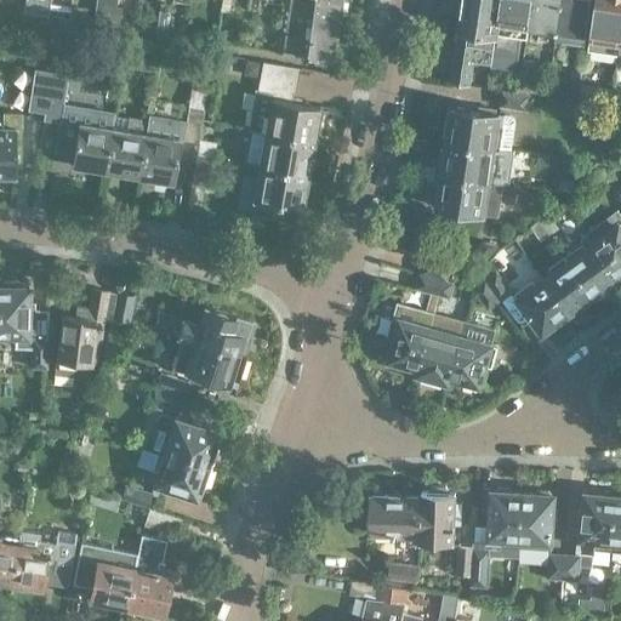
[(23,0),(23,11),(58,17),(61,17),(47,15),(49,0),(23,0)]
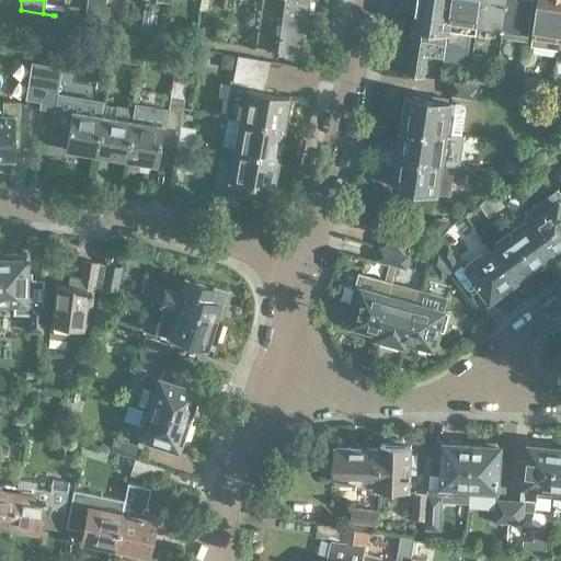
[(86,0),(83,20),(107,23),(110,6),(105,4),(105,0),(86,0)]
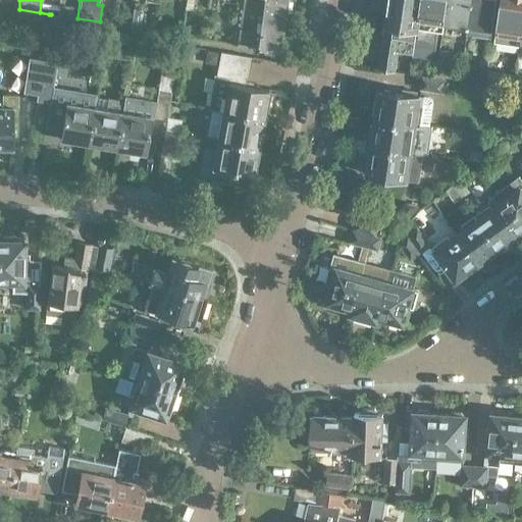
[(138,0),(137,0),(136,9),(133,8),(129,27),(141,29),(143,16),(152,17),(154,2),(138,0)]
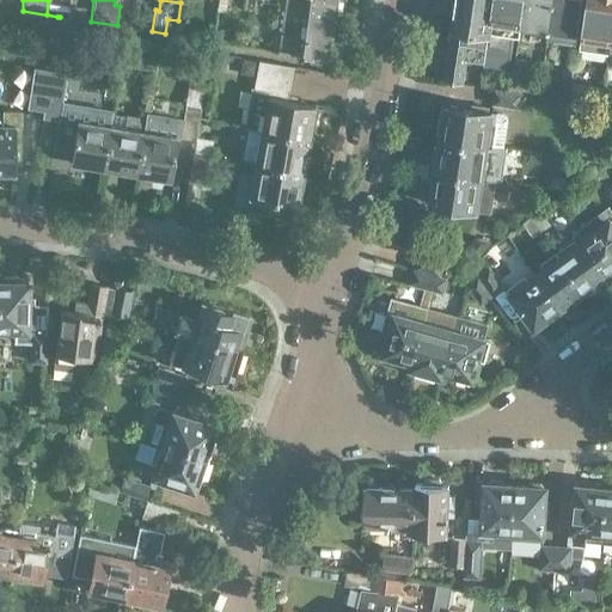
[(280,0),(273,50),(299,54),(307,0),(280,0)]
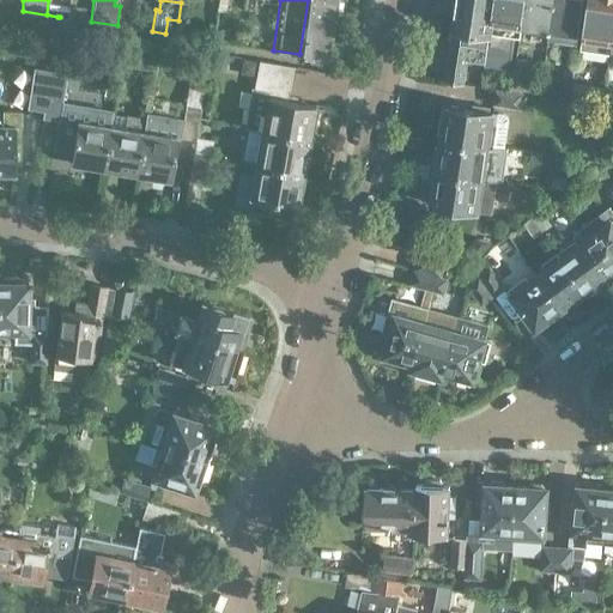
[(308,0),(299,54),(328,59),(335,0),(308,0)]
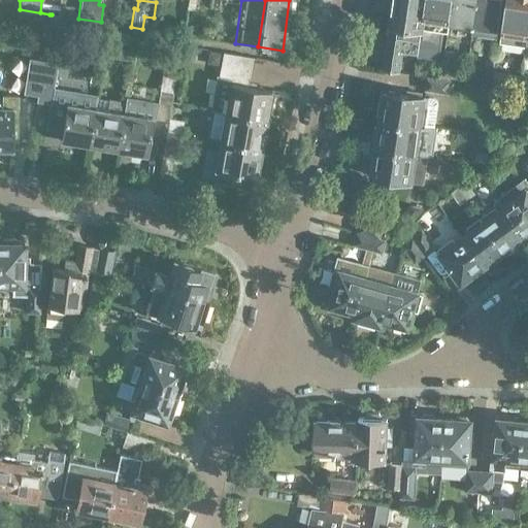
[(394,0),(384,69),(398,71),(401,51),(418,54),(418,50),(425,0),(394,0)]
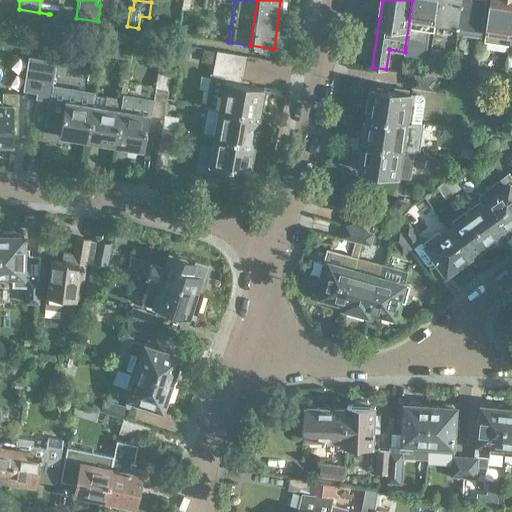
[(412,0),(405,48),(426,51),(428,30),(434,31),(435,22),(438,0),(412,0)]
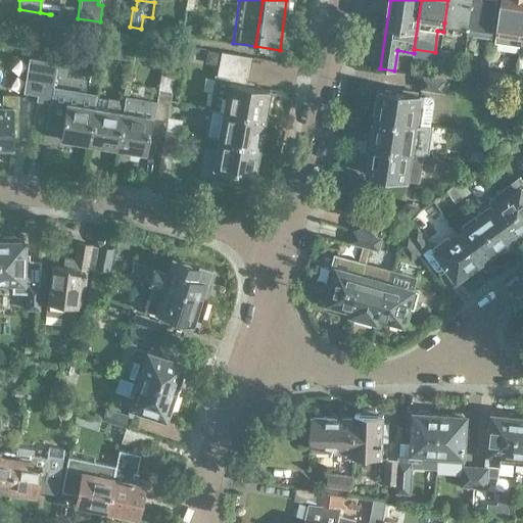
[(447,0),(444,22),(469,27),(472,0),(447,0)]
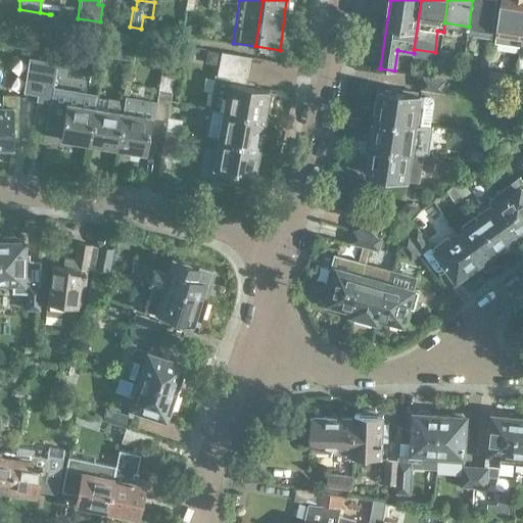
[(472,0),(469,27),(483,29),(493,31),(497,0),(472,0)]
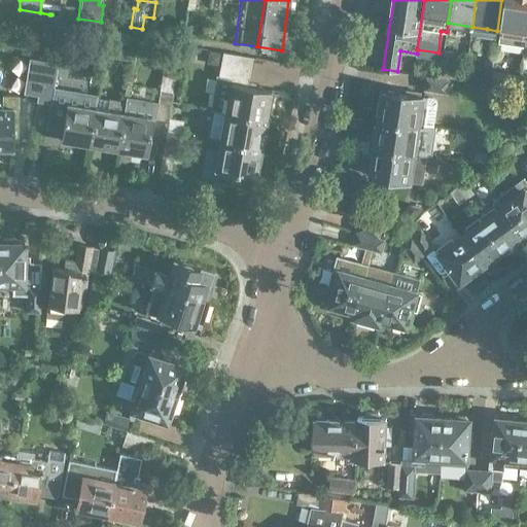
[(526,0),(505,0),(499,41),(524,45),(526,27),(526,0)]
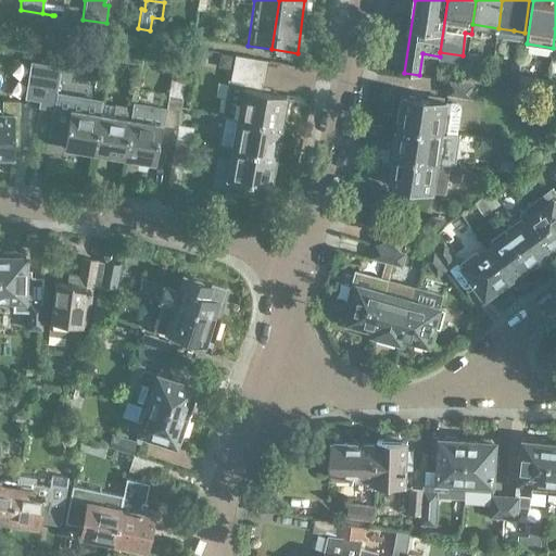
[(52,15),(21,10),(17,25),(49,30),(52,15)]
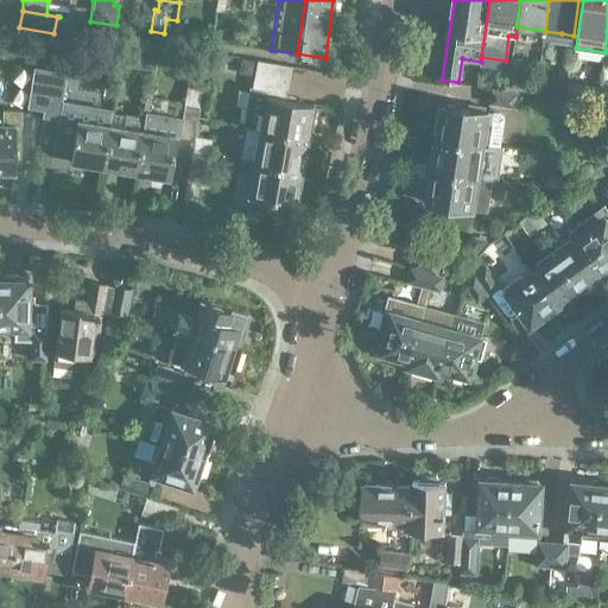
[(87,19),(67,16),(64,29),(84,31),(87,19)]
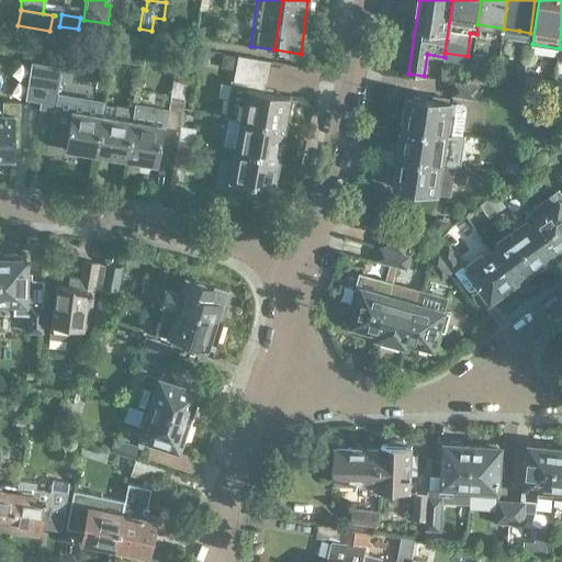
[(238,54),(236,68),(262,72),(266,59),(238,54)]
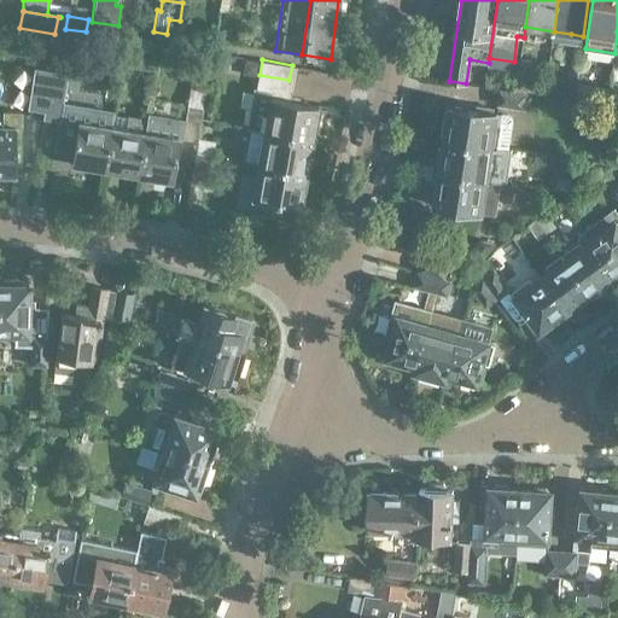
[(516,91),(528,93),(529,93),(534,60),(520,59),(516,91)]
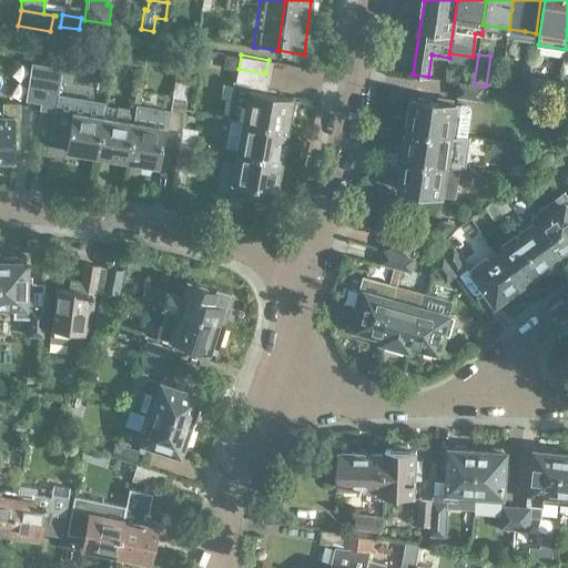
[(31,62),(26,98),(41,101),(40,109),(53,111),(61,67),(31,62)]
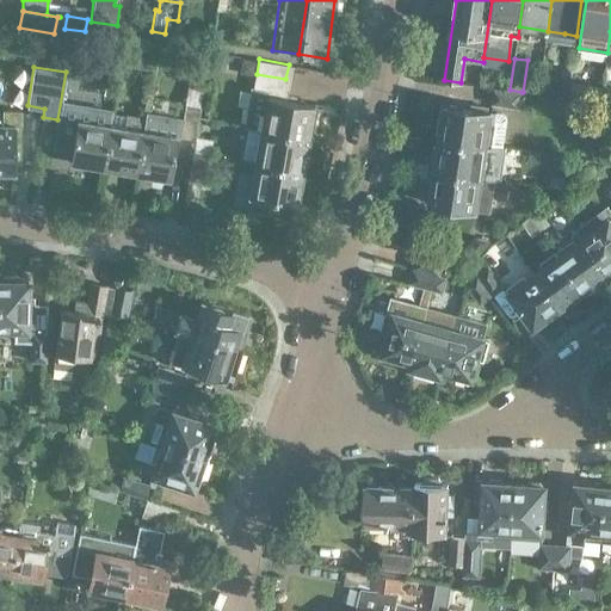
[(57,119),(59,119),(59,118),(73,122),(79,87),(76,87),(78,76),(66,74),(66,72),(57,119)]
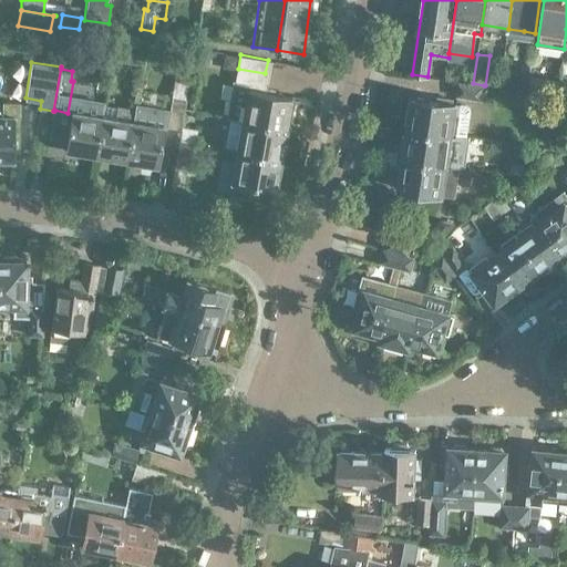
[(265,73),(238,69),(235,81),(249,84),(243,120),(285,129),(291,96),(261,91),(265,73)]
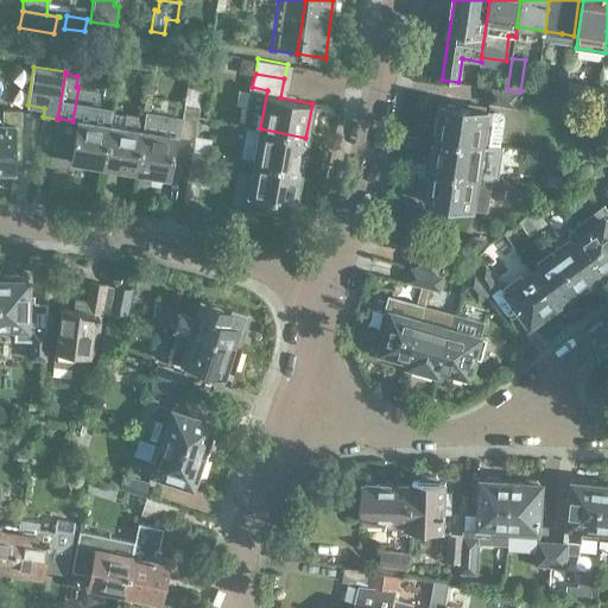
[(564,90),(537,86),(536,96),(562,101),(564,90)]
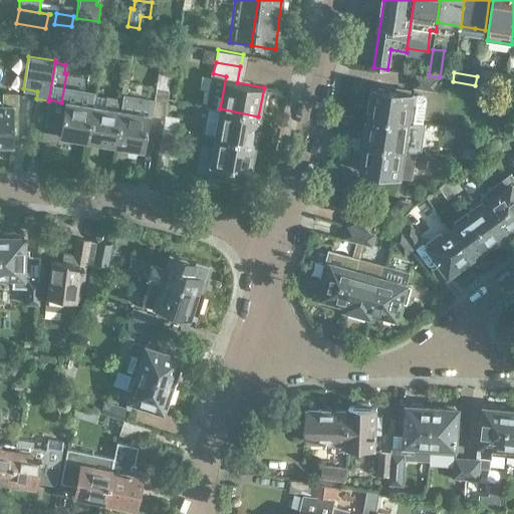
[(439,77),(429,75),(415,73),(413,87),(437,91),(439,77)]
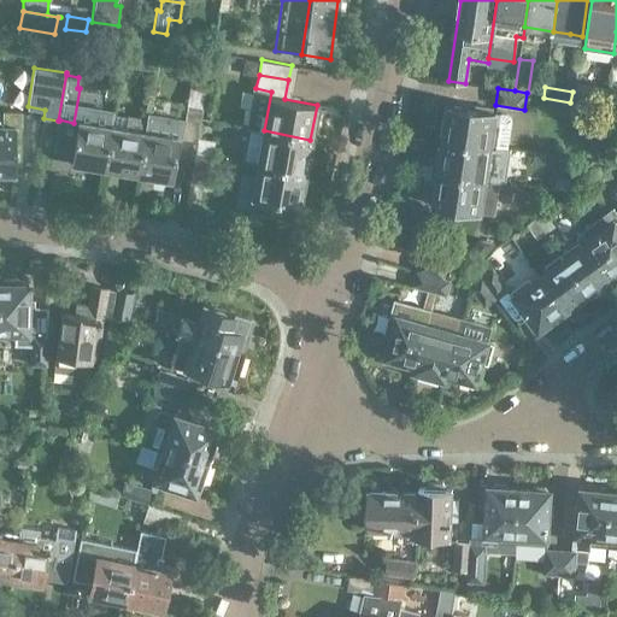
[(111,125),(104,168),(136,174),(144,131),(146,119),(122,116),(124,103),(115,101),(111,125)]
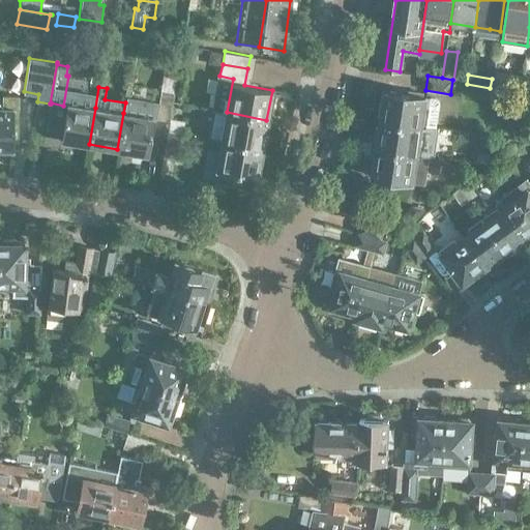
[(162,90),(156,119),(169,121),(170,118),(174,92),(162,90)]
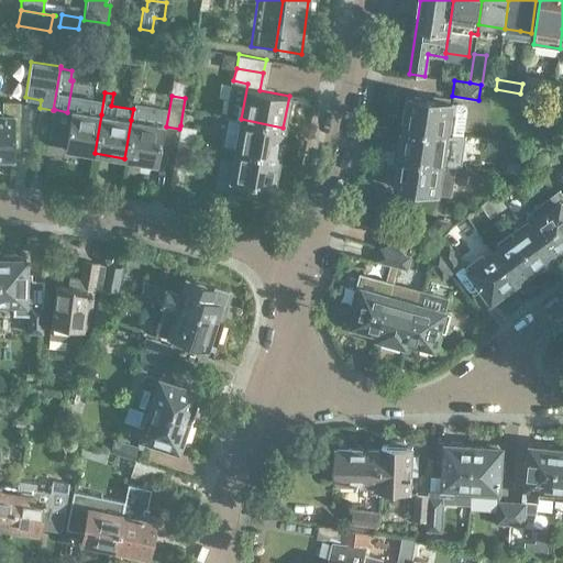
[(407,124),(406,128),(448,134),(448,132),(463,134),(467,110),(465,107),(463,103),(451,102),(406,96),(403,124),(407,124)]
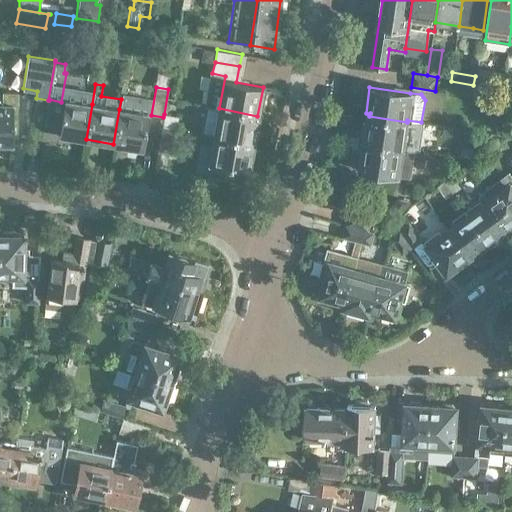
[(0,148),(10,149),(11,133),(16,133),(17,93),(2,93),(1,103),(0,101),(0,148)]
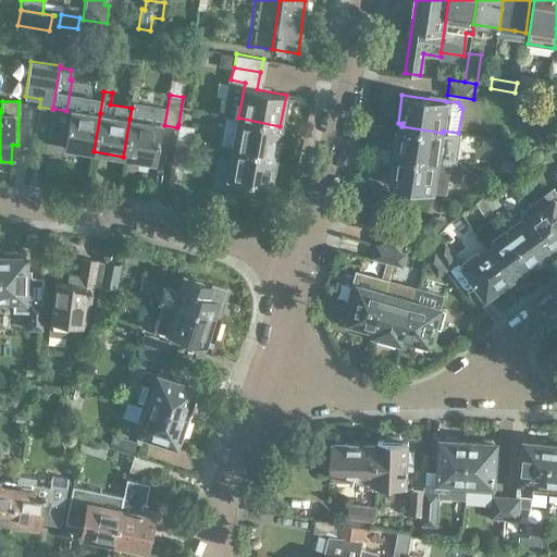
[(52,109),(39,107),(36,132),(49,134),(52,109)]
